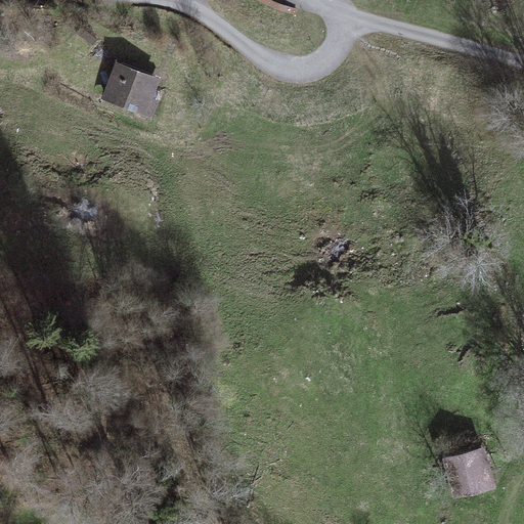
[(81,29),(79,33),(93,42),(96,38),(81,29)]
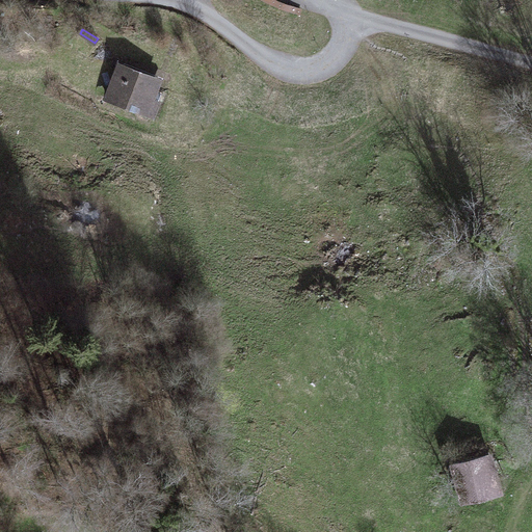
[(149,102),(153,104),(162,78),(124,63),(121,71),(155,84),(149,102)]
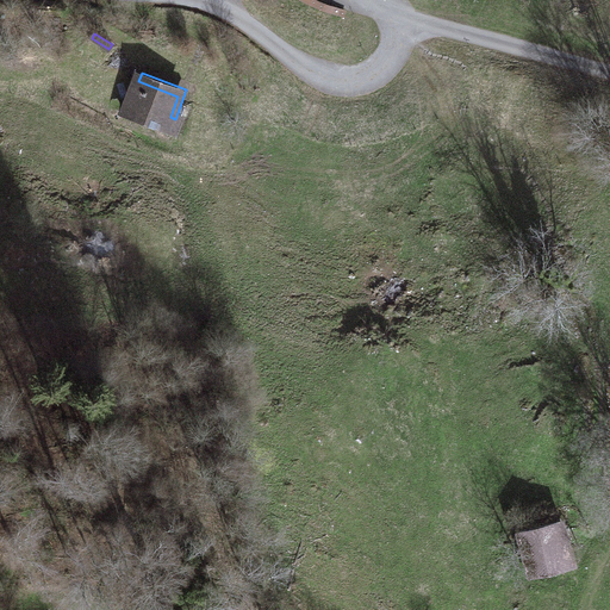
[(138,81),(125,116),(176,135),(181,120),(175,119),(170,117),(178,97),(138,81)]
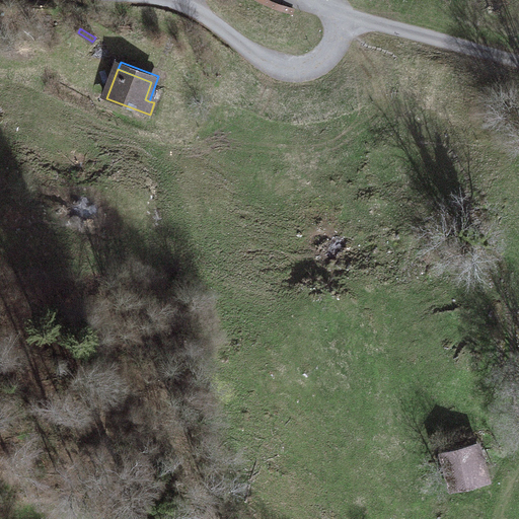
[(479,466),(486,465),(479,441),(473,443),(479,466)]
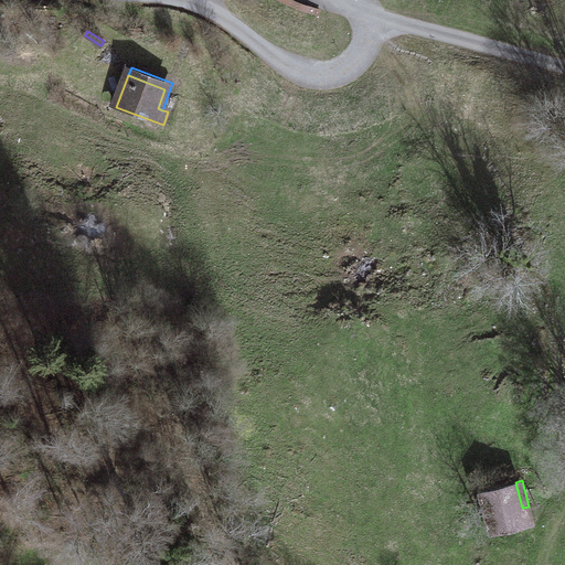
[(480,490),(491,535),(533,525),(529,507),(522,508),(515,482),(480,490)]
